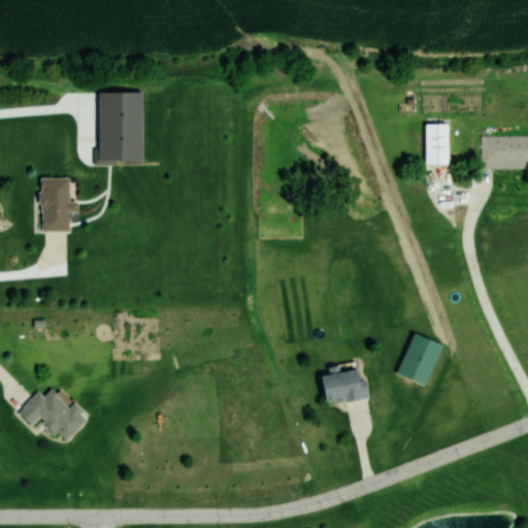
[(423,165),(448,165),(448,123),(423,123),(423,165)]
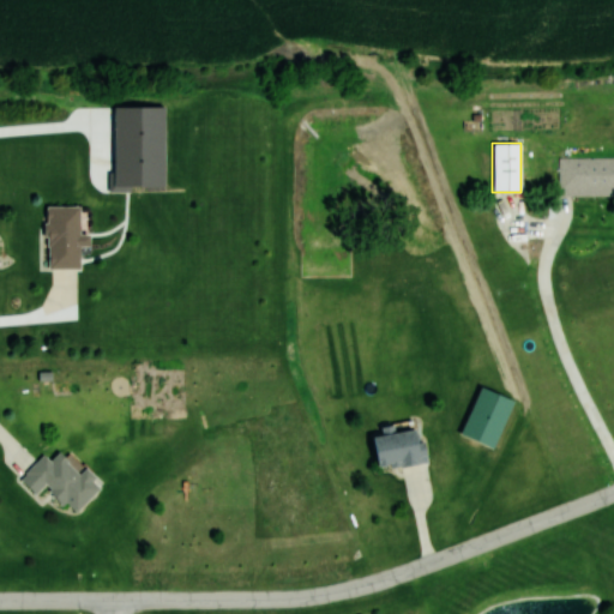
[(613,191),(613,156),(559,157),(559,191),(613,191)]
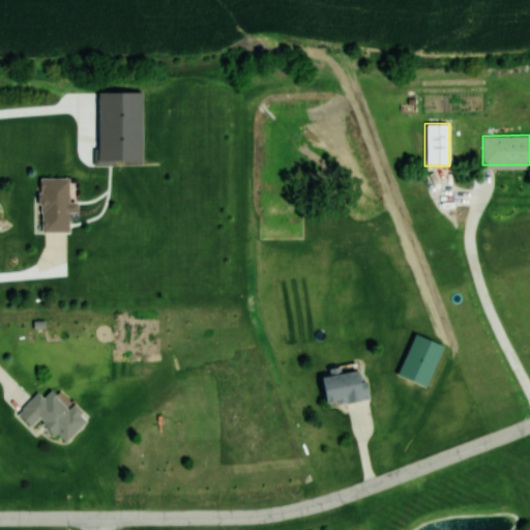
[(66,178),(37,178),(37,232),(67,232),(67,212),(75,212),(75,202),(66,202),(66,178)]
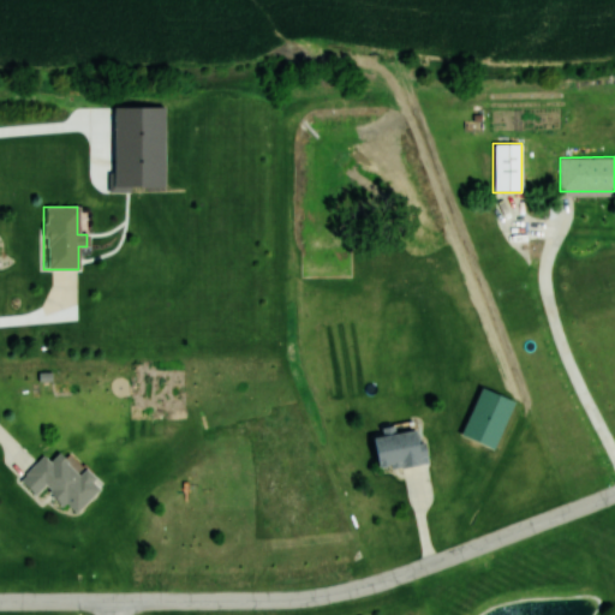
[(491,449),(511,404),(482,392),(464,437),(491,449)]
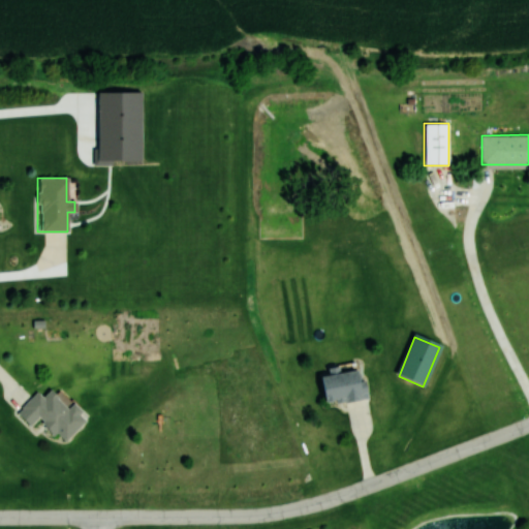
[(317,374),(320,404),(364,399),(361,370),(317,374)]
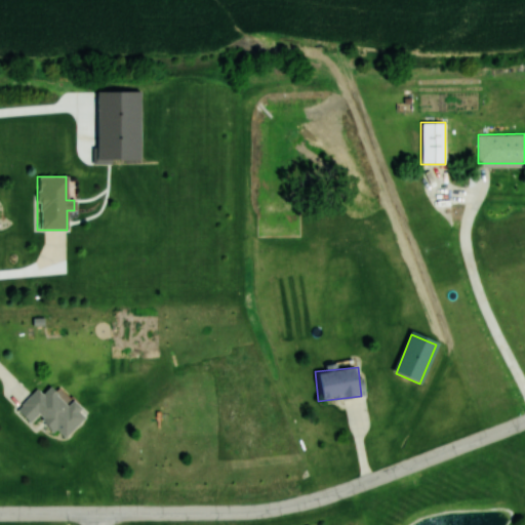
[(37,389),(15,409),(29,422),(38,414),(62,439),(86,415),(71,400),(67,404),(49,387),(42,394),(37,389)]
